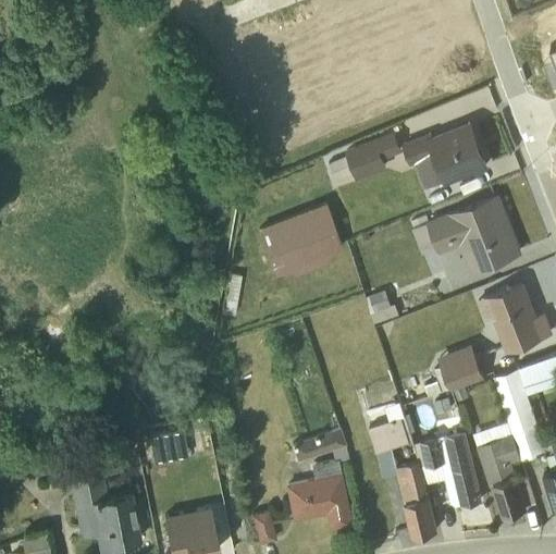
[(555,61),(544,65),(553,89),(555,88),(555,61)]
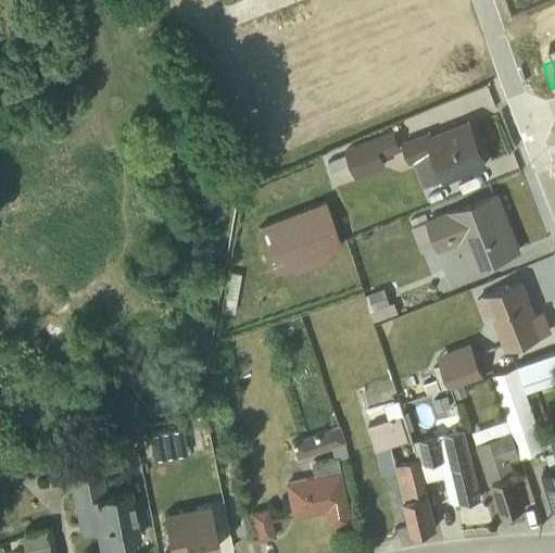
[(426,185),(484,163),(470,123),(433,136),(431,133),(403,142),(412,165),(418,163),(426,185)]
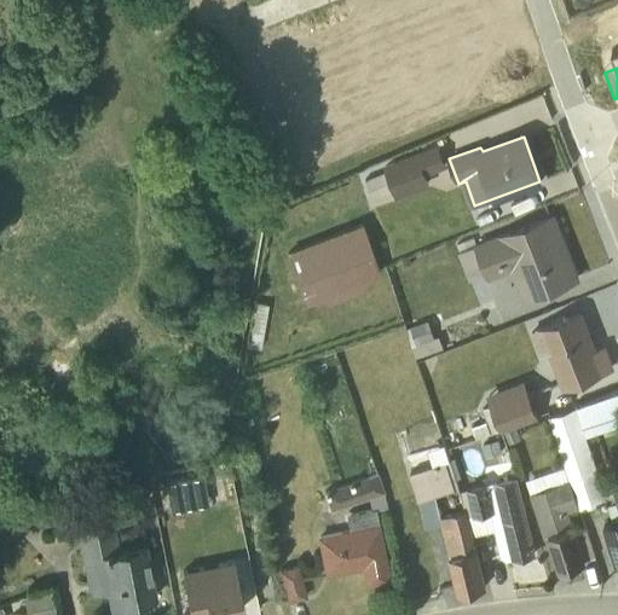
[(439,145),(387,166),(388,170),(367,180),(375,202),(398,193),(400,199),(431,187),(426,175),(448,167),(439,145)]
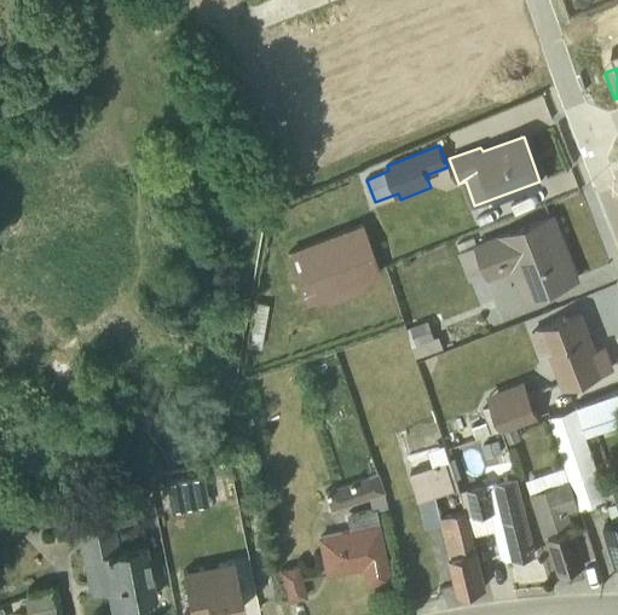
[(564,241),(555,218),(461,254),(472,282),(484,277),(487,284),(512,274),(523,302),(575,282),(559,243),(564,241)]
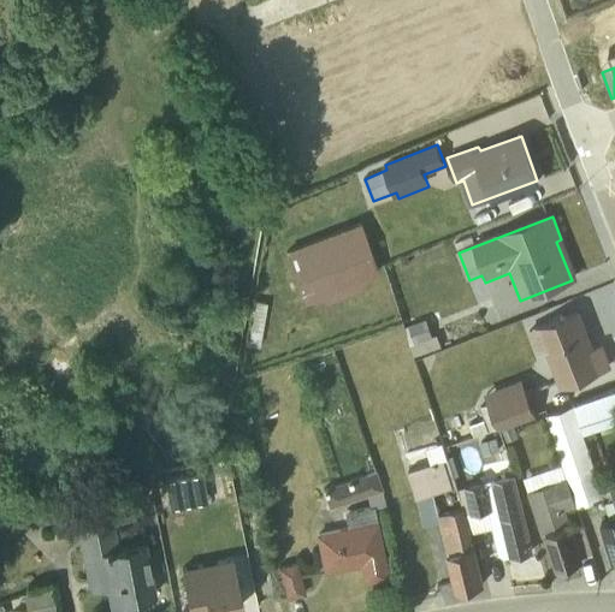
[(284,253),(305,304),(380,274),(360,221),(284,253)]
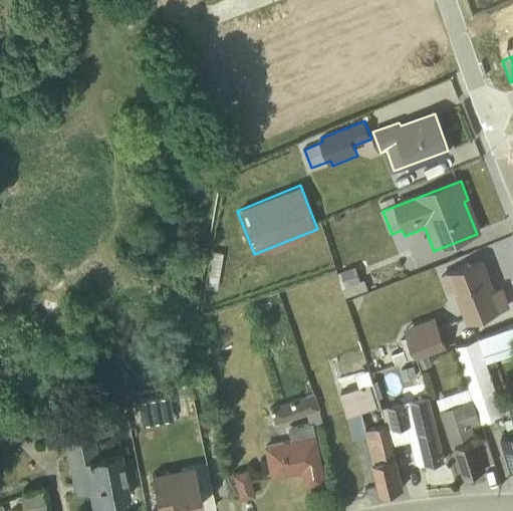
[(457,295),(468,322),(509,306),(502,290),(492,295),(488,284),(492,283),(483,262),(442,279),(449,297),(457,295)]
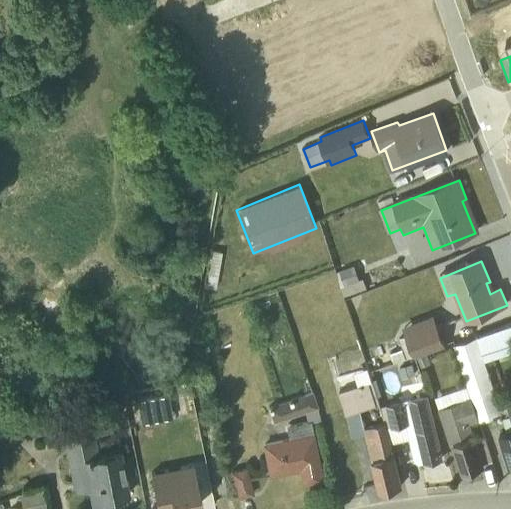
[(353,267),(338,272),(345,297),(361,292),(353,267)]
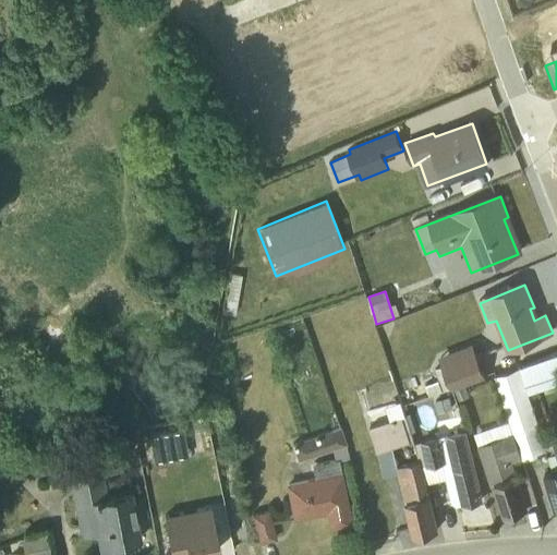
[(486,378),(473,345),(440,358),(444,365),(437,369),(447,394),(486,378)]
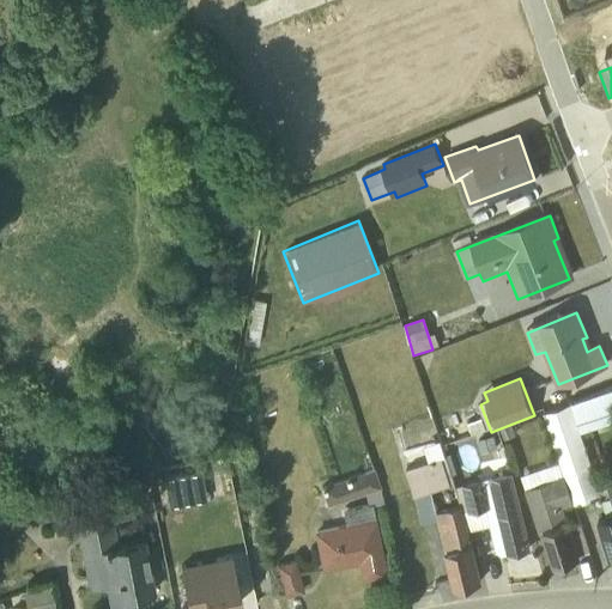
[(564,479),(574,506),(601,498),(581,434),(611,424),(611,391),(544,415),(564,479)]
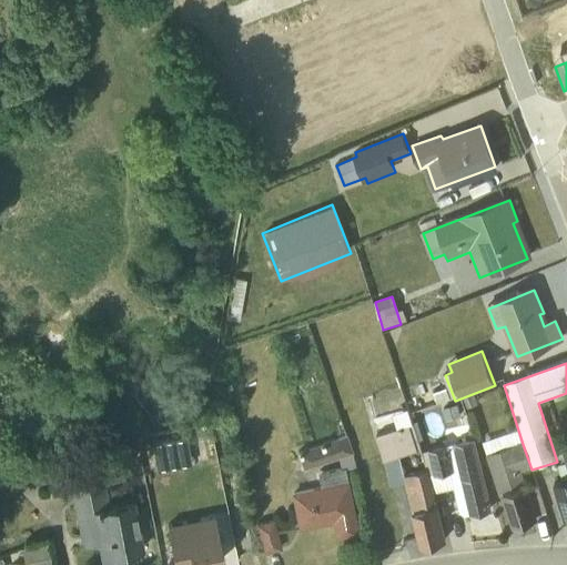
[(457,406),(443,411),(446,423),(462,419),(457,406)]
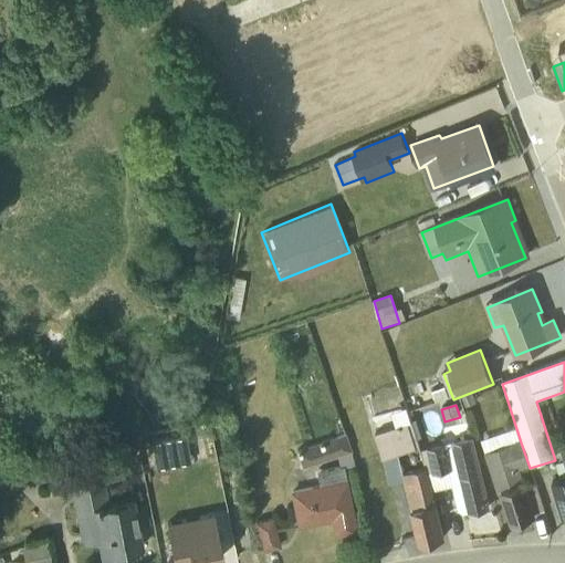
[(420,545),(445,540),(429,476),(427,469),(404,475),(399,457),(421,449),(412,424),(377,435),(389,486),(405,481),(420,545)]
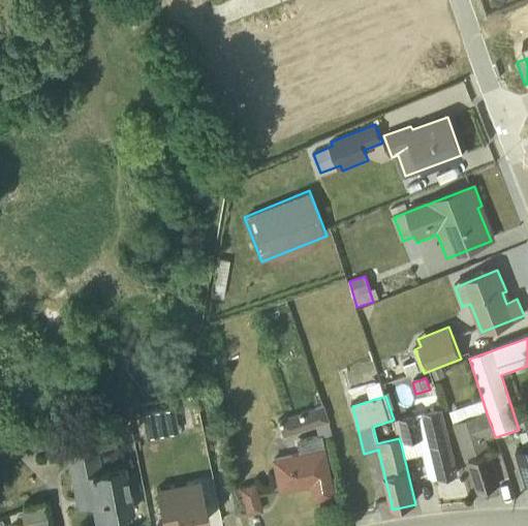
[(329,422),(322,406),(277,423),(282,439),(314,428),(316,437),(296,442),(299,456),(273,461),(280,491),(311,485),(314,502),(333,498),(322,450),(325,450),(323,438),(331,436),(329,422)]
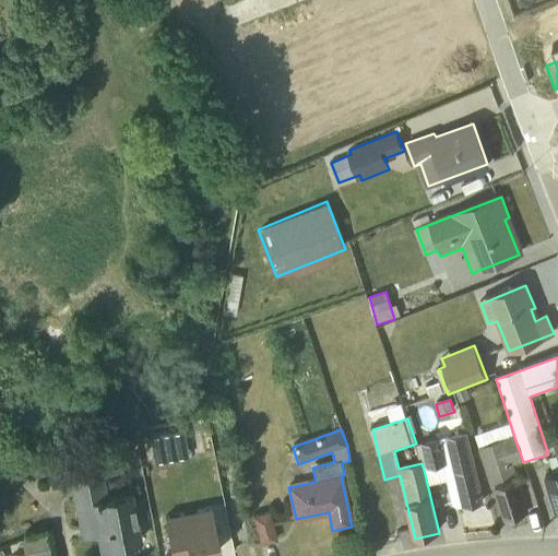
[(482,503),(465,435),(417,447),(422,463),(424,470),(443,466),(453,510),(482,503)]
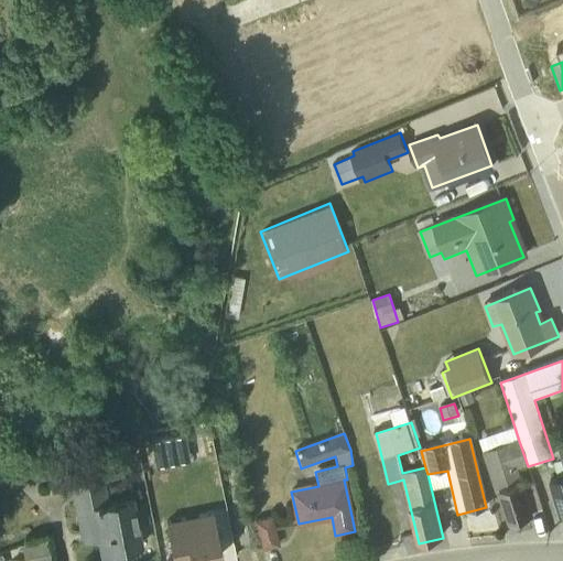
[(528,466),(519,441),(483,453),(496,494),(500,493),(510,524),(533,516),(532,513),(543,509),(534,483),(524,486),(519,470),(528,466)]
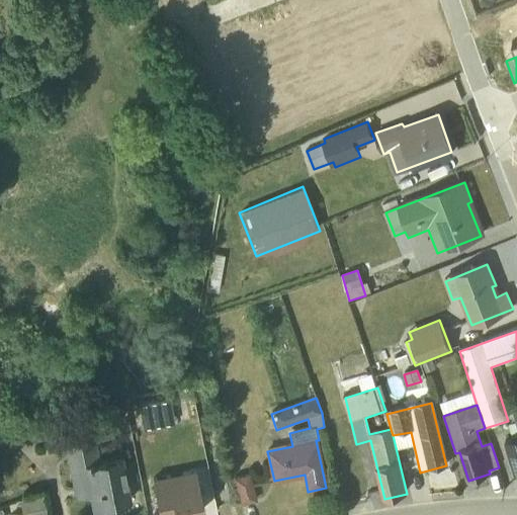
[(516,407),(512,409),(516,424),(516,437),(506,442),(515,474),(516,473),(516,407)]
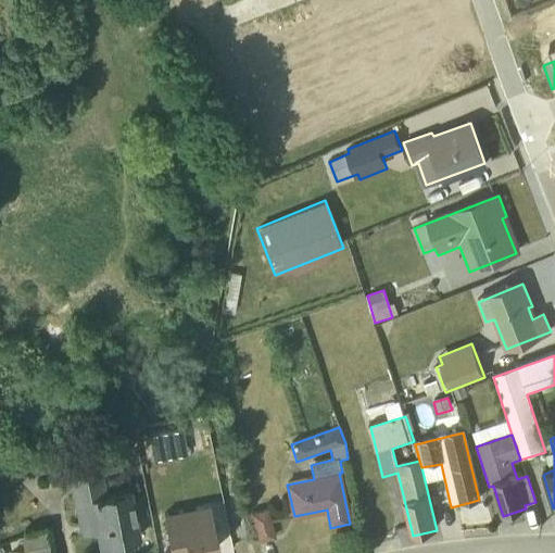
[(15,479),(2,461),(0,462),(0,485),(1,488),(15,479)]
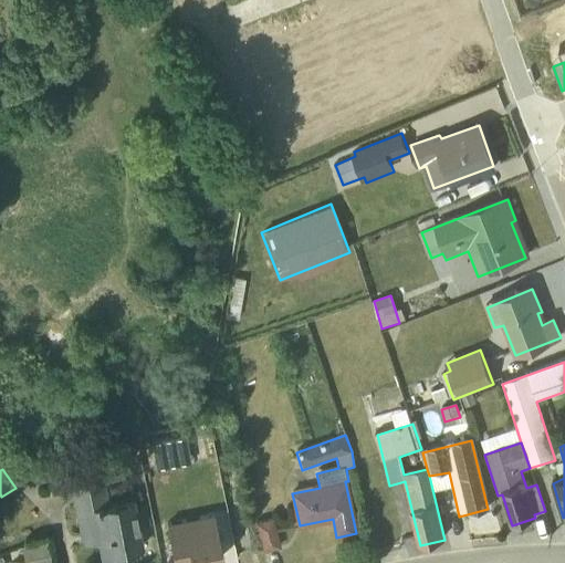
[(104,478),(70,485),(82,545),(100,542),(103,555),(134,550),(131,533),(140,531),(134,500),(110,504),(104,478)]
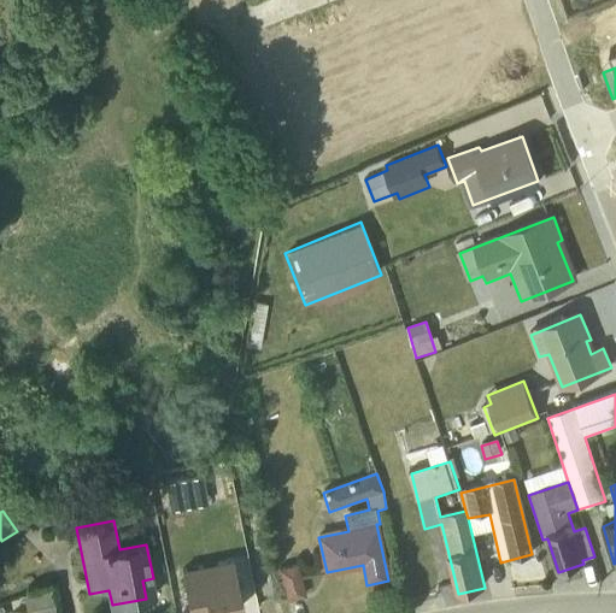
[(233,561),(181,572),(189,612),(232,612),(232,611),(242,608),(233,561)]
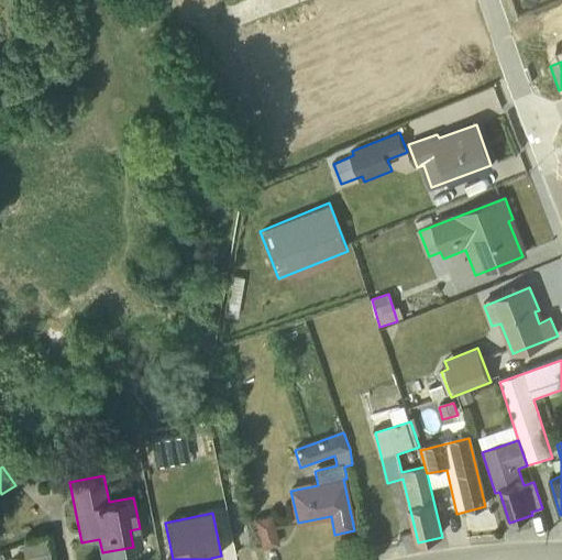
[(278,545),(271,517),(256,522),(264,548),(278,545)]
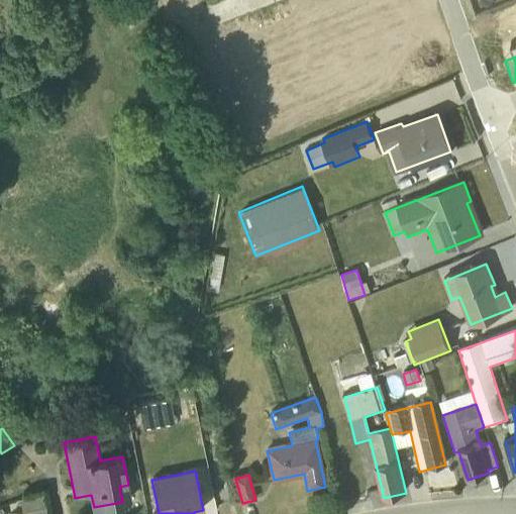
[(47,513),(44,493),(20,503),(22,513),(47,513)]
